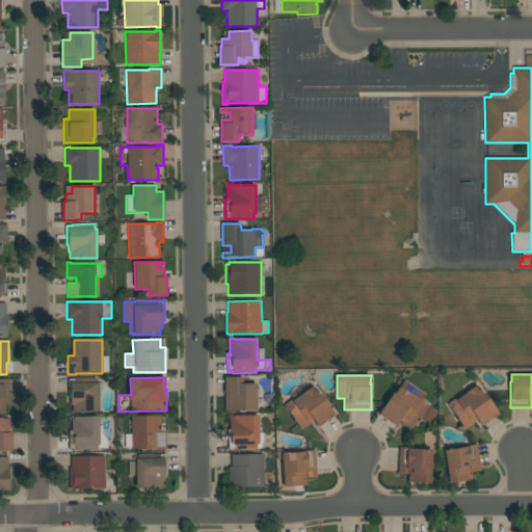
[(257,410),(224,410),(224,377),(242,377),(242,383),(257,383),(257,410)]
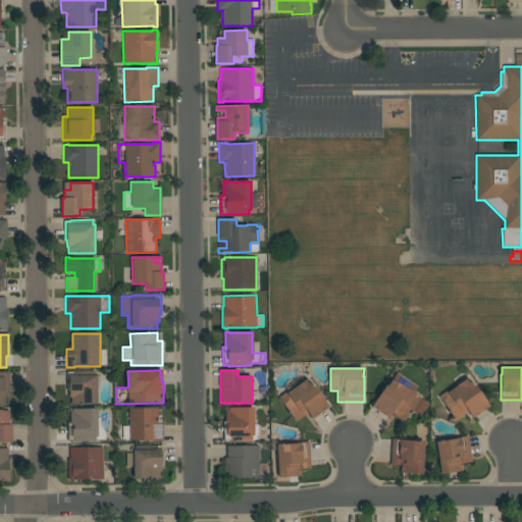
[(97,404),(71,405),(70,398),(69,398),(69,390),(67,390),(66,372),(72,372),(72,371),(95,371),(95,375),(97,375),(97,404)]
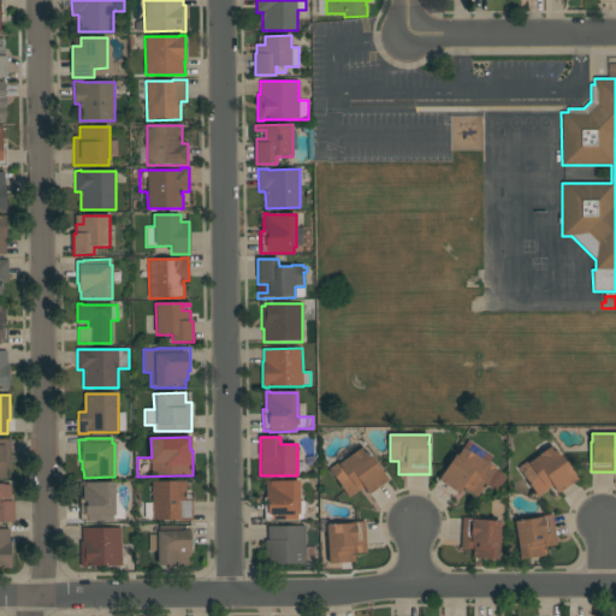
[(11,468),(5,468),(5,479),(0,479),(0,439),(11,439),(11,468)]
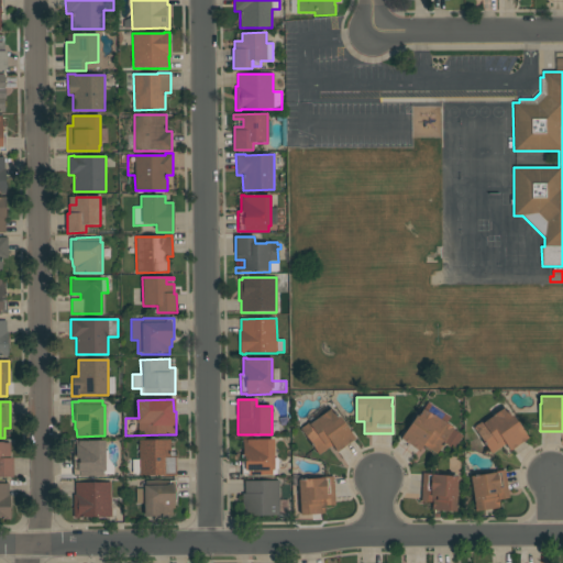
[(450,416),(445,422),(454,429),(453,430),(462,435),(453,449),(445,443),(443,446),(444,449),(442,452),(439,450),(437,454),(423,445),(418,452),(400,439),(416,416),(418,417),(428,401),(450,416)]
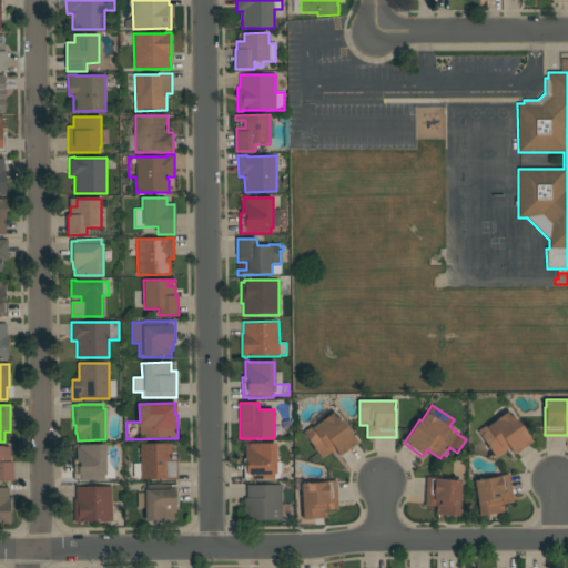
[(515,455),(510,448),(496,458),(478,432),(479,430),(485,426),(487,425),(488,426),(508,412),(515,421),(517,419),(533,442),(515,455)]
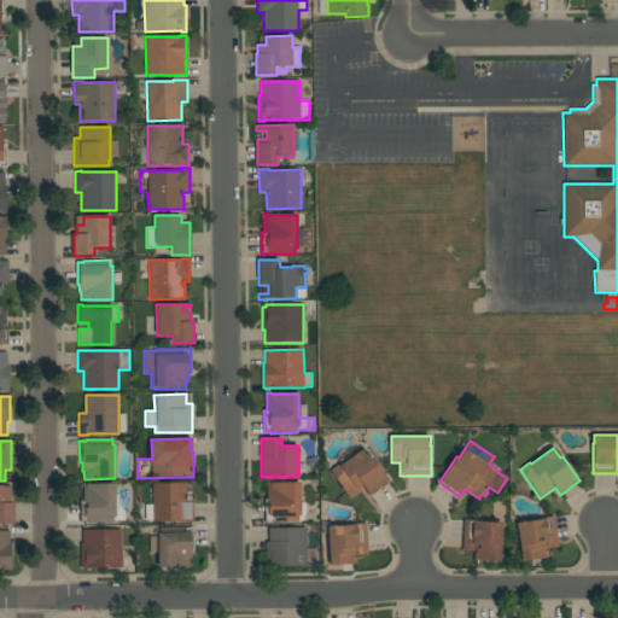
[(371,496),(365,489),(350,500),(330,471),(332,471),(331,470),(339,464),(339,465),(363,449),(371,459),(372,458),(390,482),(371,496)]
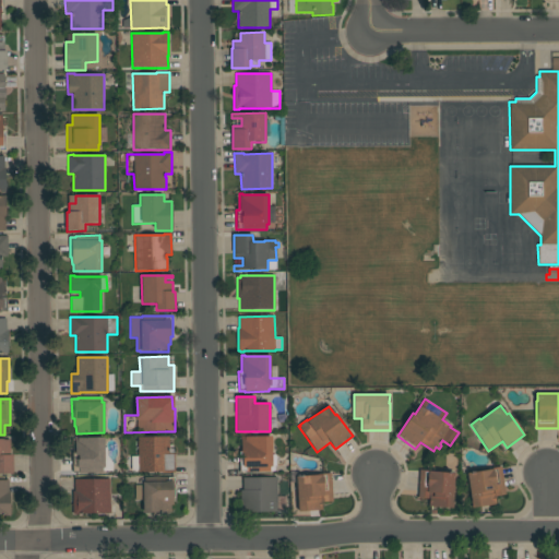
[(247,473),(247,472),(240,472),(240,451),(241,451),(241,436),(245,436),(245,437),(272,436),(272,455),(275,455),(276,465),(276,472),(271,472),(247,473)]
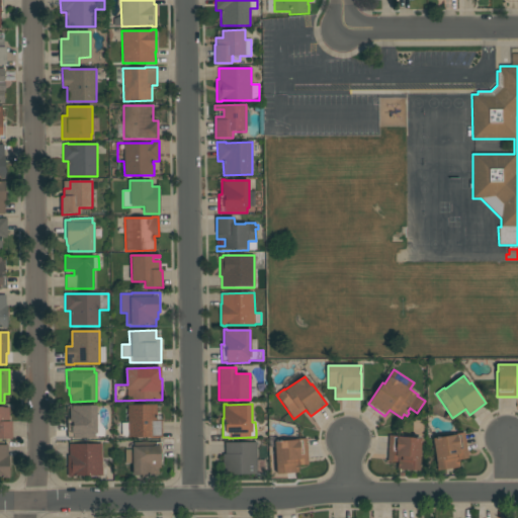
[(163,438),(150,438),(150,437),(128,437),(128,436),(122,436),(122,423),(127,423),(127,405),(157,405),(157,416),(161,416),(161,419),(162,419),(163,438)]
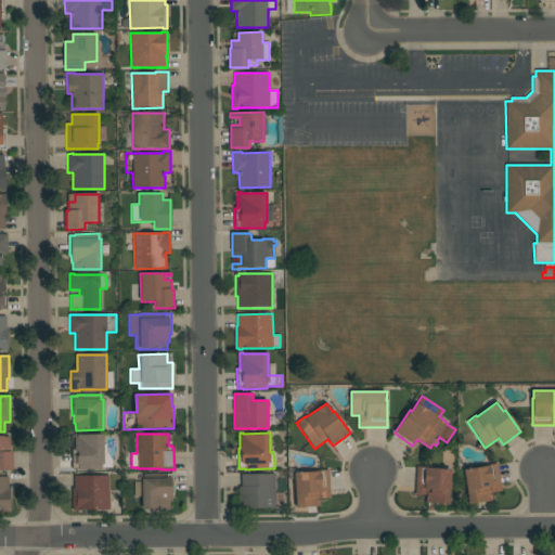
[(104,464),(102,464),(102,469),(79,470),(79,469),(73,469),(72,449),(75,449),(75,435),(103,435),(104,464)]
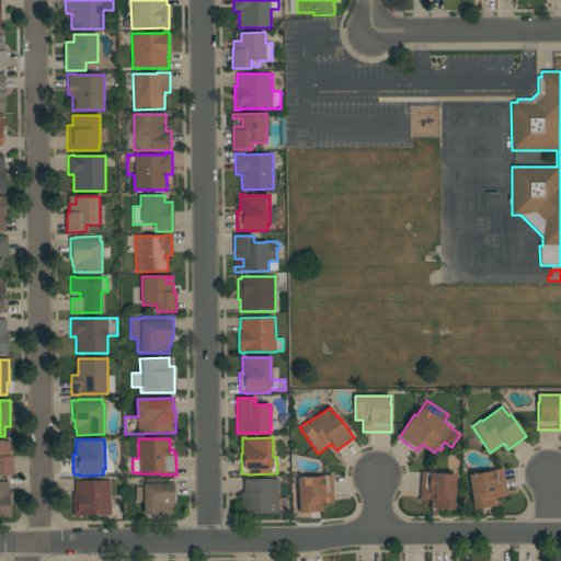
[(0,441),(3,441),(3,442),(10,442),(10,457),(13,457),(13,476),(0,476),(0,441)]
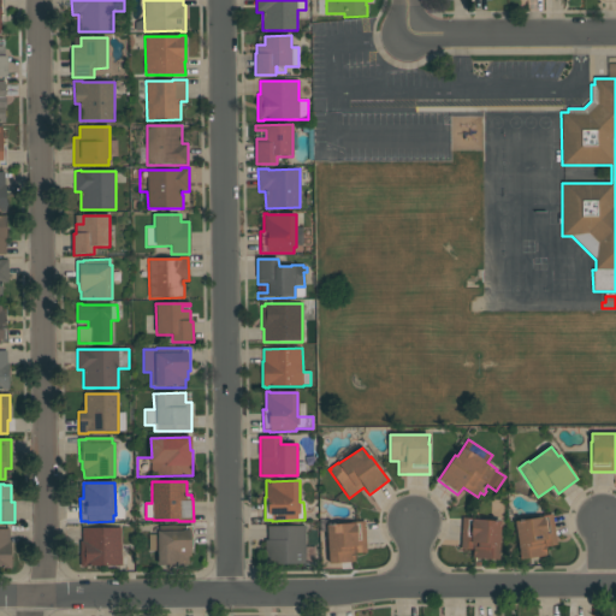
[(514,522),(542,517),(542,516),(552,515),(557,545),(545,548),(546,555),(545,555),(545,556),(520,560),(514,522)]
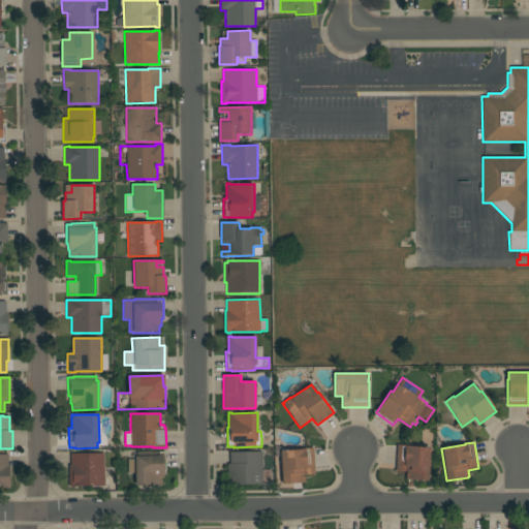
[(397,444),(422,445),(422,446),(430,447),(428,480),(406,479),(406,472),(396,471),(397,444)]
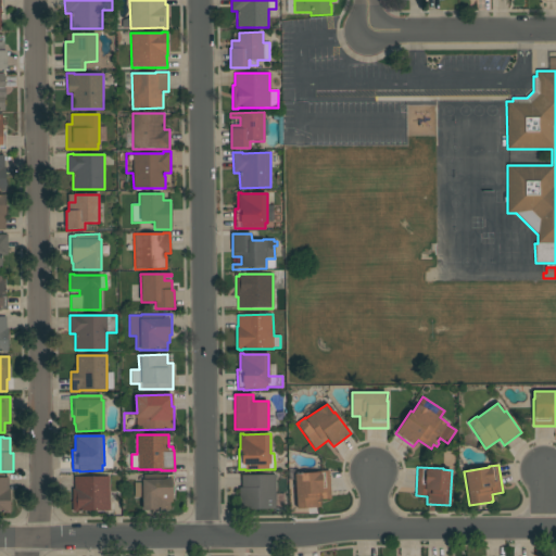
[(331,498),(319,500),(320,507),(297,508),(294,474),(319,472),(319,471),(329,470),(331,498)]
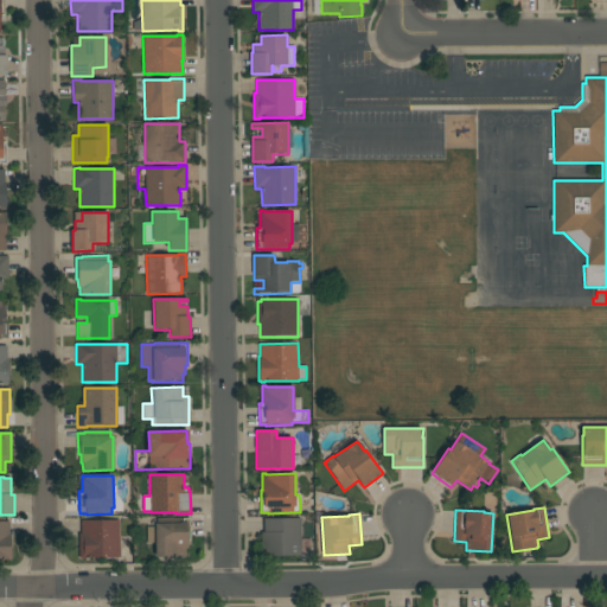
[(155,556),(155,543),(147,543),(147,526),(155,526),(155,523),(157,523),(157,518),(190,518),(190,541),(189,541),(189,549),(185,549),(186,556),(155,556)]
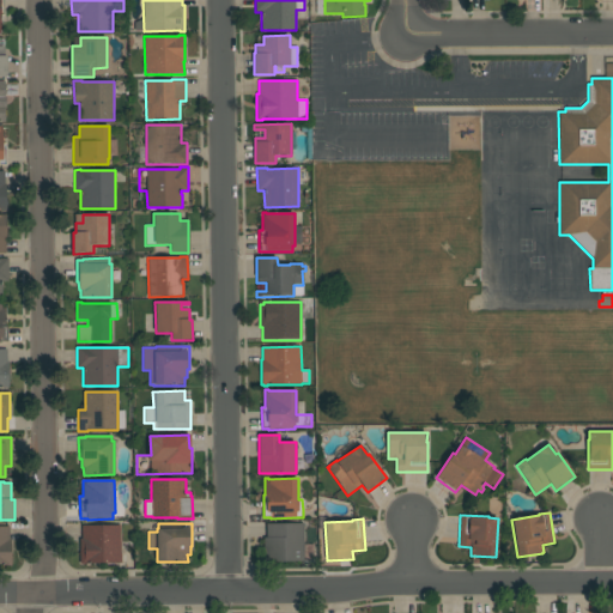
[(304,562),(263,562),(263,538),(266,538),(266,523),(304,523),(304,562)]
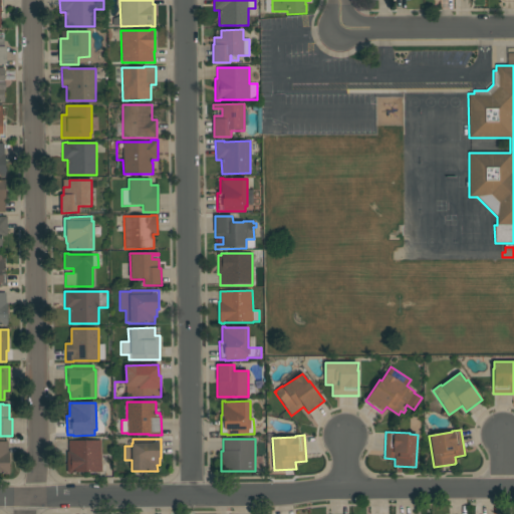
[(101,472),(75,472),(75,473),(66,473),(66,452),(68,452),(68,441),(100,440),(101,472)]
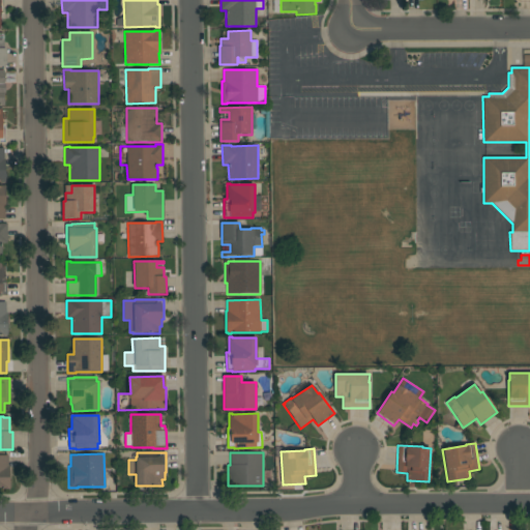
[(0,454),(8,454),(8,466),(9,466),(9,489),(5,489),(5,488),(0,488),(0,454)]
